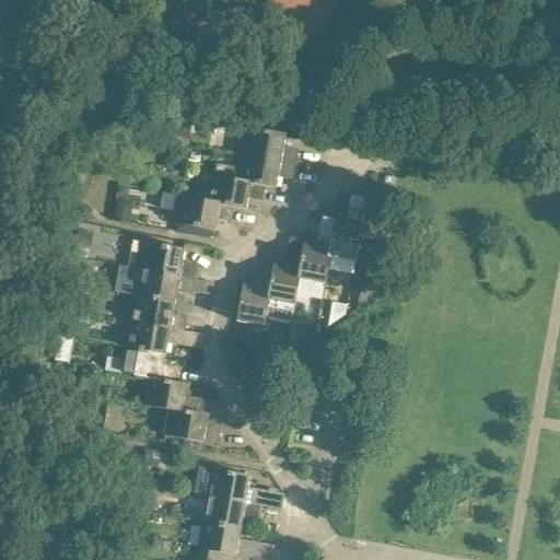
[(270,0),(265,24),(325,38),(334,1),(328,0),(270,0)]
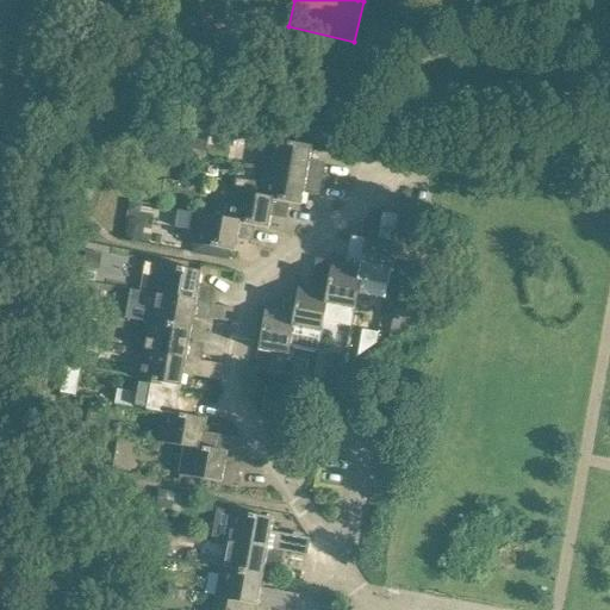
[(194,126),(193,137),(206,139),(209,129),(194,126)]
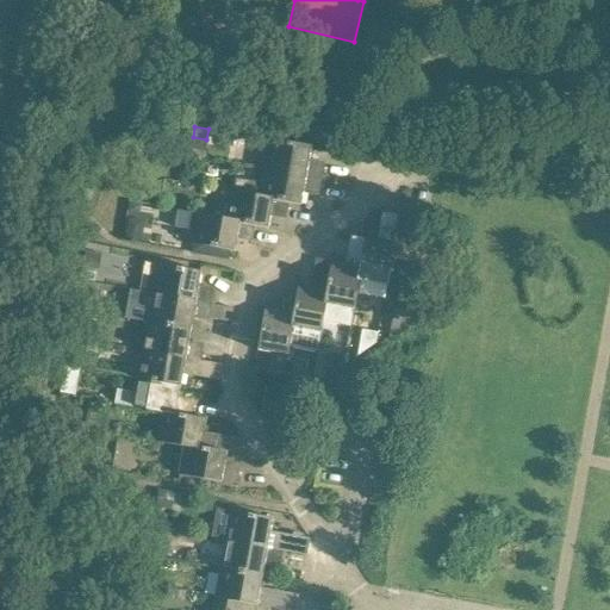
[(309,169),(312,148),(269,139),(265,170),(322,181),(324,168),(317,167),(312,170),(309,169)]
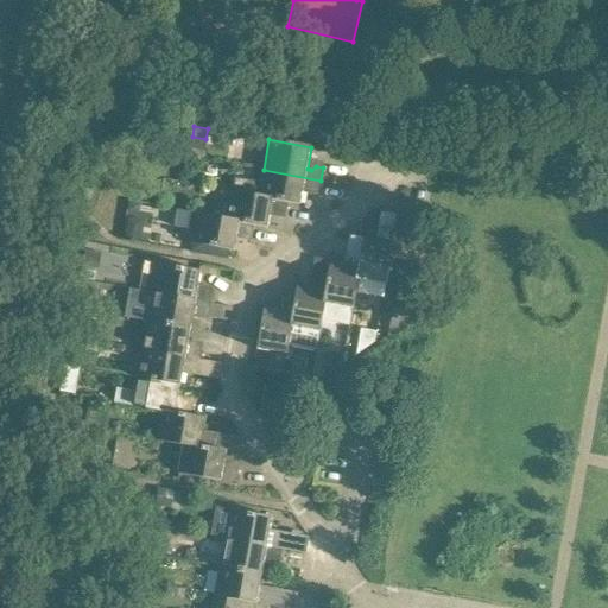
[(259,197),(287,203),(301,206),(304,183),(309,184),(311,189),(318,191),(321,181),(264,170),(261,182),(233,177),(230,191),(259,197)]
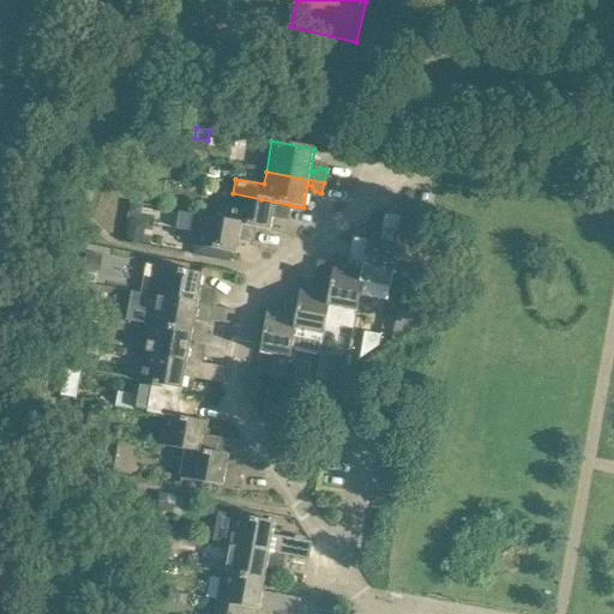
[(227,222),(257,228),(271,230),(275,209),(278,209),(281,215),(288,216),(290,205),(262,199),(233,193),(227,222)]
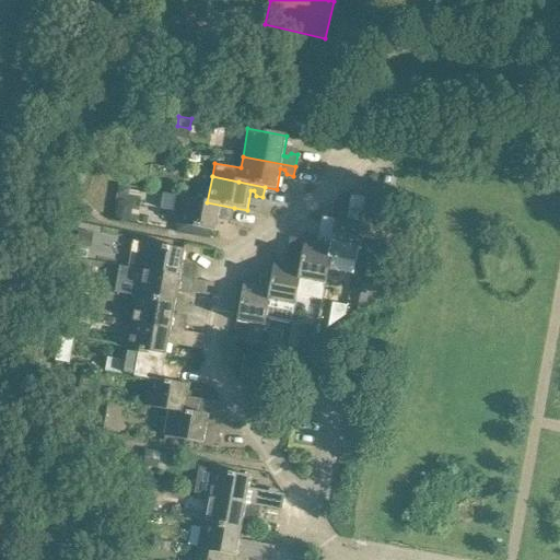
[(163,194),(161,209),(179,212),(177,224),(186,226),(184,234),(197,236),(198,235),(199,229),(216,232),(220,211),(224,212),(225,217),(233,218),(234,208),(207,203),(183,199),(183,197),(163,194)]
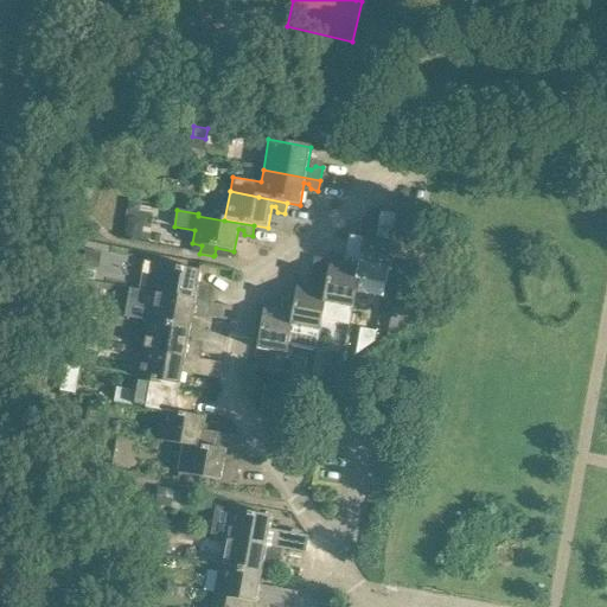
[(391,243),(389,257),(391,257),(419,262),(427,221),(396,215),(391,243)]
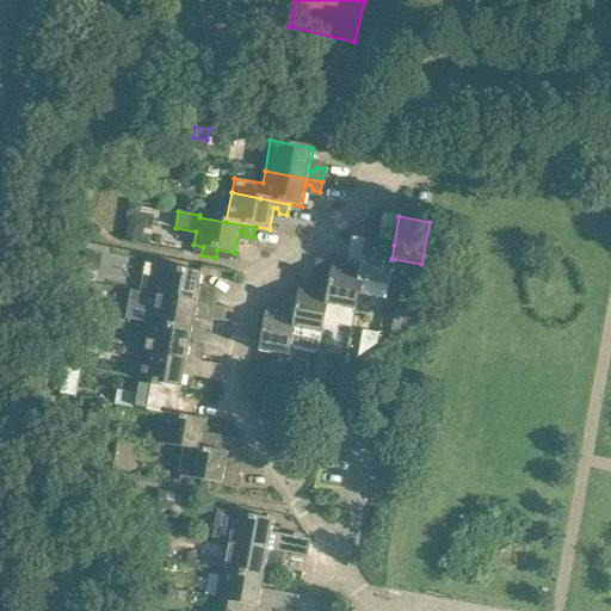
[(360,267),(358,282),(360,283),(388,288),(394,259),(392,259),(394,245),(378,241),(365,240),(360,267)]
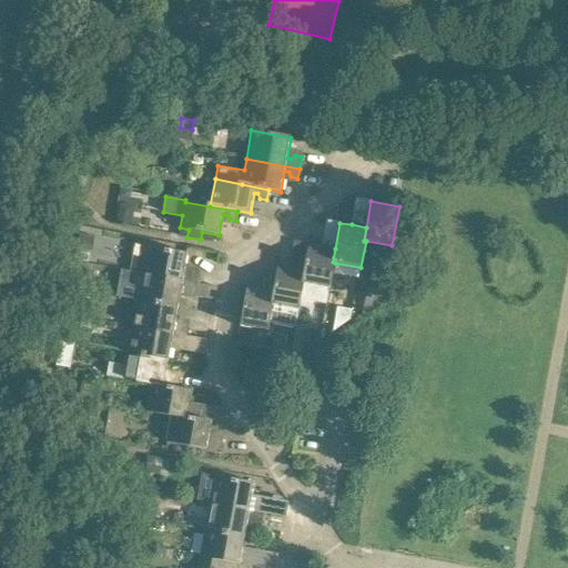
[(83,244),(92,245),(94,233),(85,231),(83,244)]
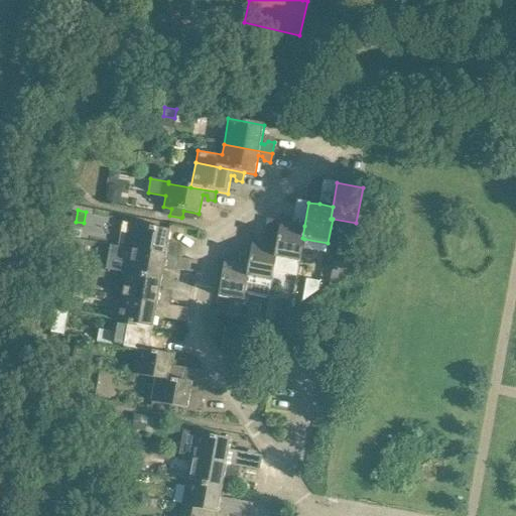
[(277,245),(274,258),(276,258),(300,262),(304,239),(302,238),(304,226),(292,224),(280,222),(277,245)]
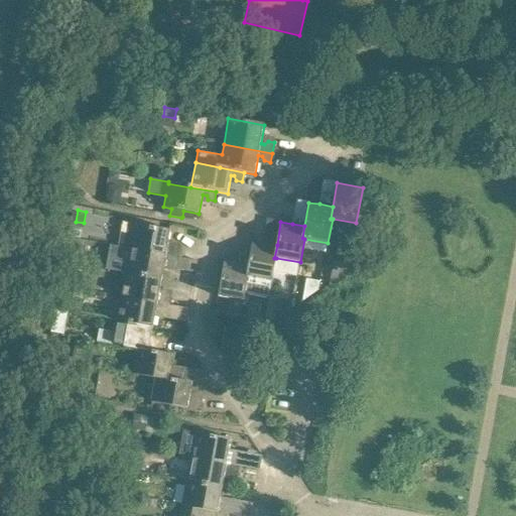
[(135,224),(130,250),(178,259),(179,258),(180,248),(174,247),(171,250),(167,250),(170,231),(135,224)]
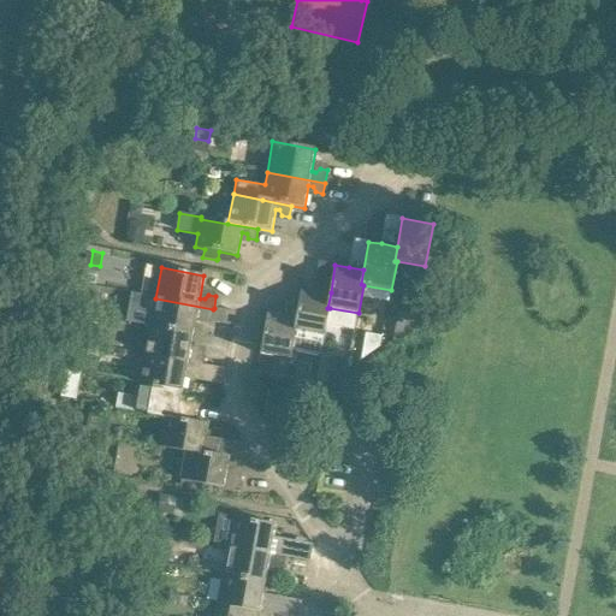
[(298,304),(290,349),(292,350),(320,355),(324,336),(325,336),(330,308),(327,308),(331,292),(314,290),(301,288),(298,304)]
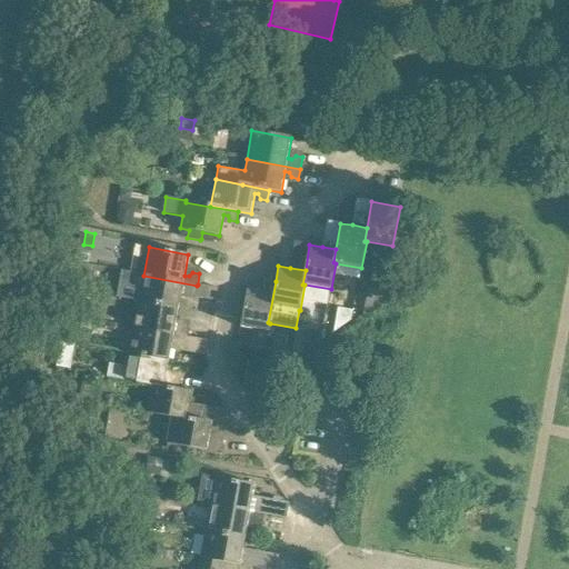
[(121,272),(117,298),(138,302),(178,309),(181,288),(186,289),(188,293),(195,296),(195,297),(216,301),(218,289),(218,288),(198,285),(197,286),(143,276),(130,273),(121,272)]
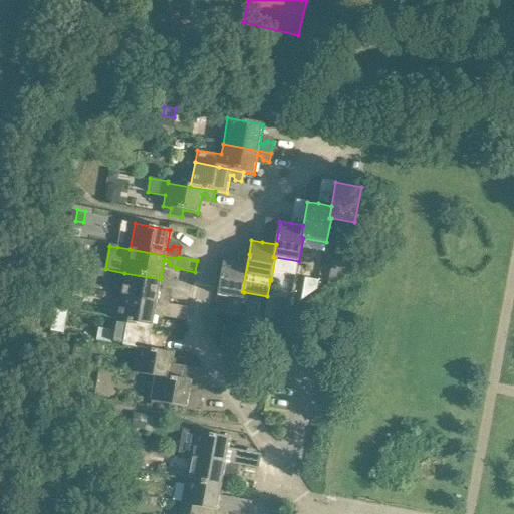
[(224,260),(217,295),(230,297),(227,314),(239,316),(242,300),(243,300),(244,292),(242,291),(249,254),(239,252),(237,262),(224,260)]
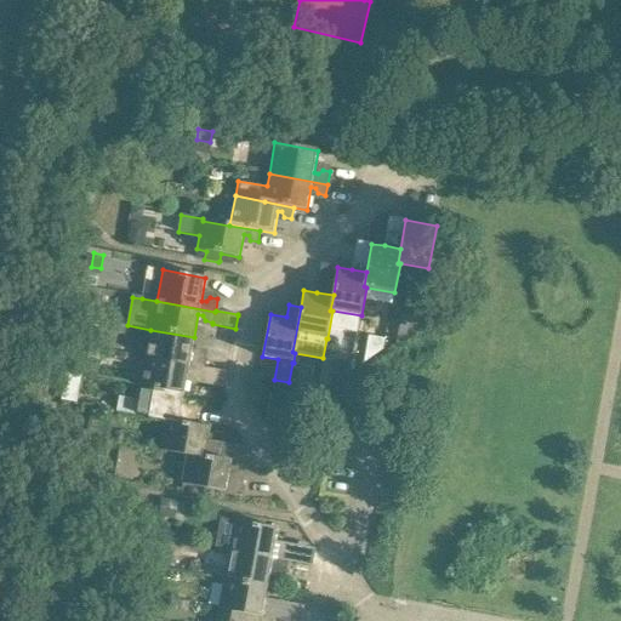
[(403,313),(397,343),(402,345),(415,335),(417,325),(419,317),(403,313)]
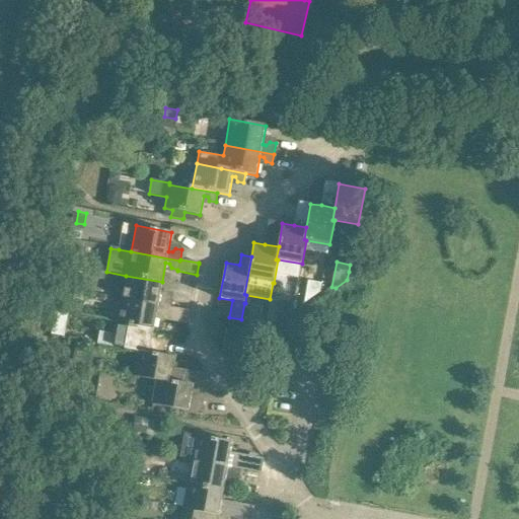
[(126,276),(122,298),(171,307),(172,297),(166,296),(163,300),(159,299),(162,282),(126,276)]
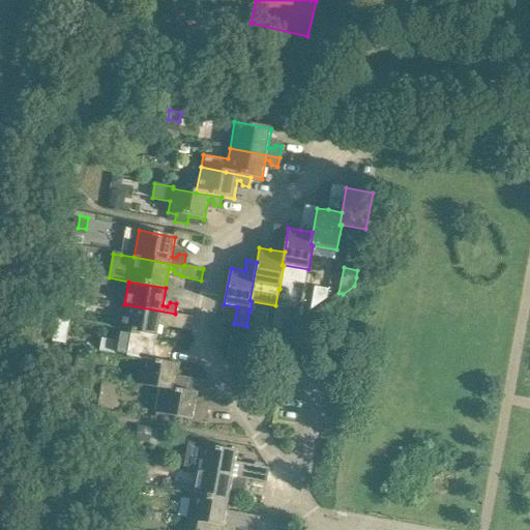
[(311,308),(326,298),(326,297),(327,290),(314,287),(311,308)]
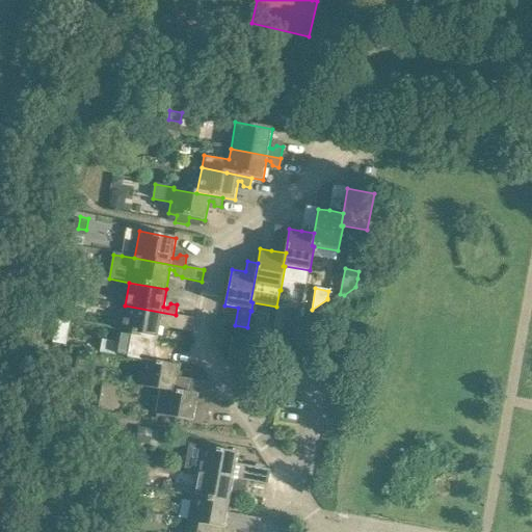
[(125,306),(120,331),(158,338),(161,319),(165,319),(167,324),(174,325),(176,315),(125,306)]
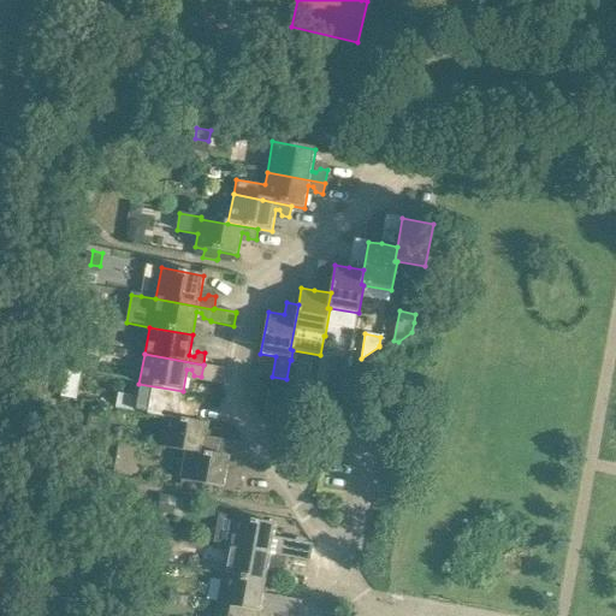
[(347,369),(348,360),(332,357),(331,367),(347,369)]
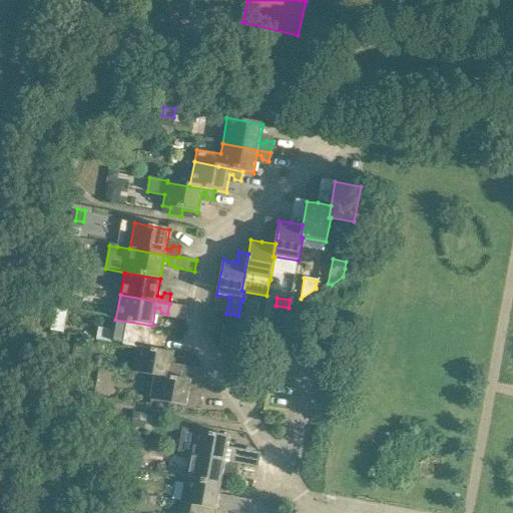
[(249,317),(247,325),(261,327),(263,319),(249,317)]
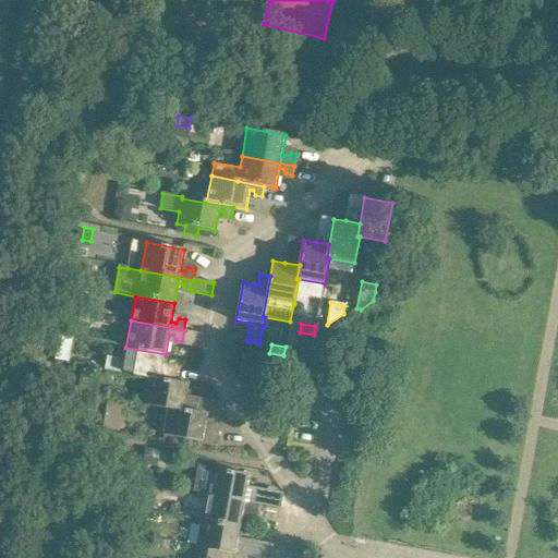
[(162,373),(166,354),(125,348),(123,360),(107,356),(104,370),(121,373),(148,378),(174,381),(177,371),(170,370),(167,374),(162,373)]
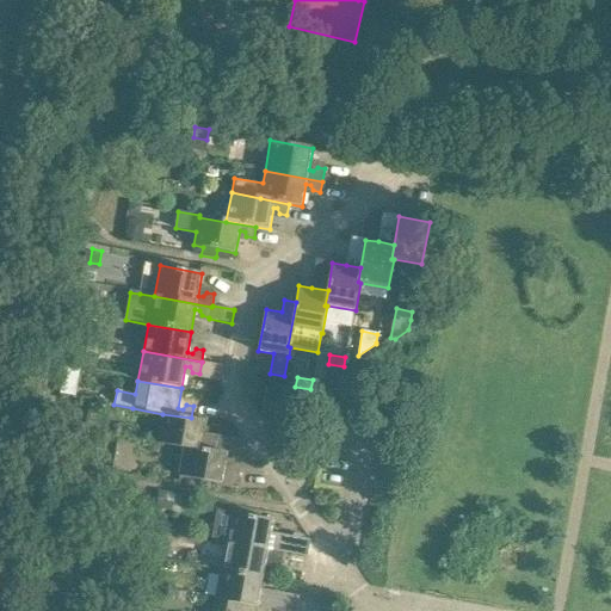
[(66,395),(74,396),(75,389),(71,383),(61,382),(60,394),(66,395)]
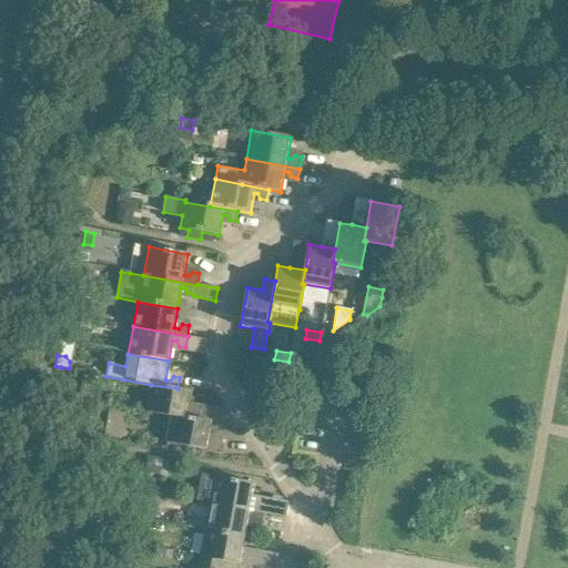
[(257,384),(259,375),(245,373),(243,381),(257,384)]
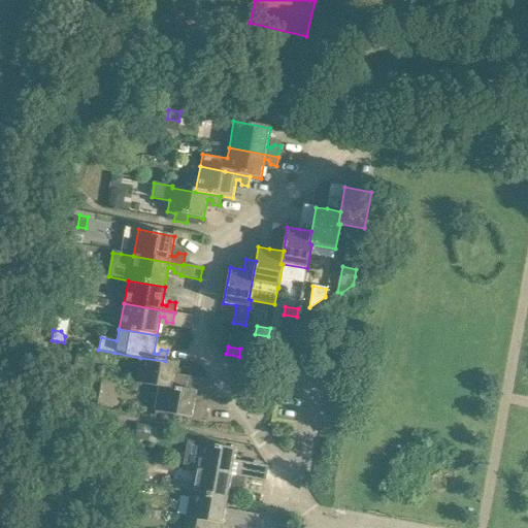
[(136,382),(159,386),(186,390),(187,381),(180,380),(177,383),(173,383),(176,363),(165,361),(140,358),(136,382)]
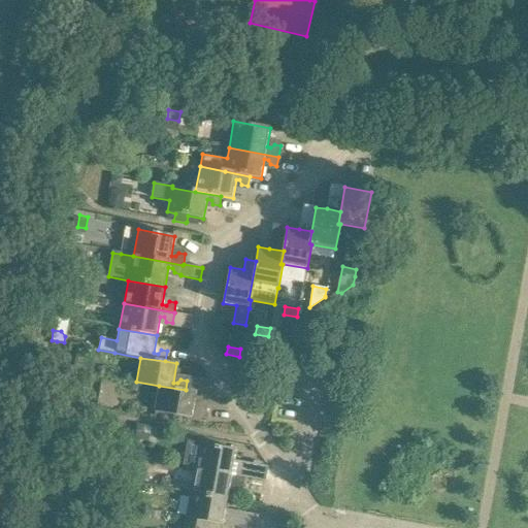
[(154,413),(192,419),(192,418),(205,420),(206,409),(200,408),(197,411),(193,411),(197,392),(186,390),(159,386),(154,413)]
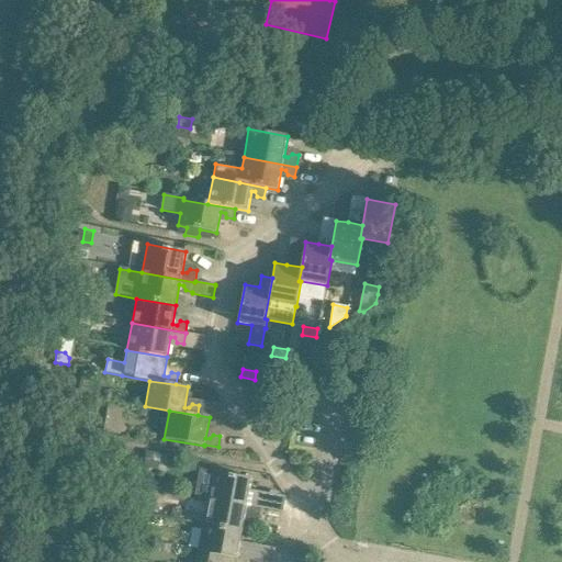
[(146,451),(144,468),(158,470),(161,453),(146,451)]
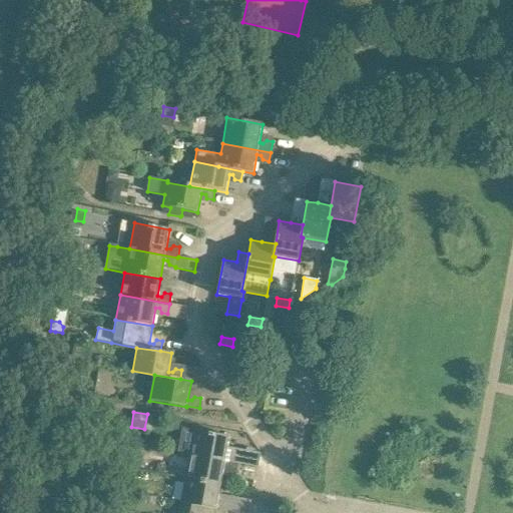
[(182,429),(178,452),(189,454),(189,455),(258,467),(261,454),(254,453),(254,450),(247,449),(246,451),(234,449),(233,452),(227,451),(229,437),(194,430),(194,431),(191,430),(182,429)]
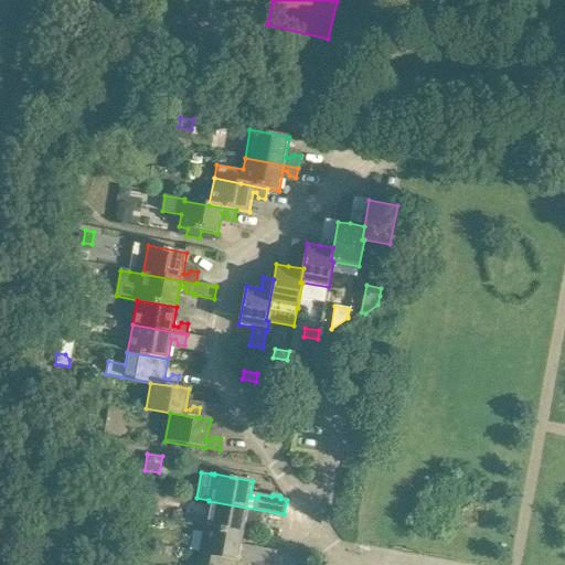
[(137,500),(135,514),(151,516),(153,503),(137,500)]
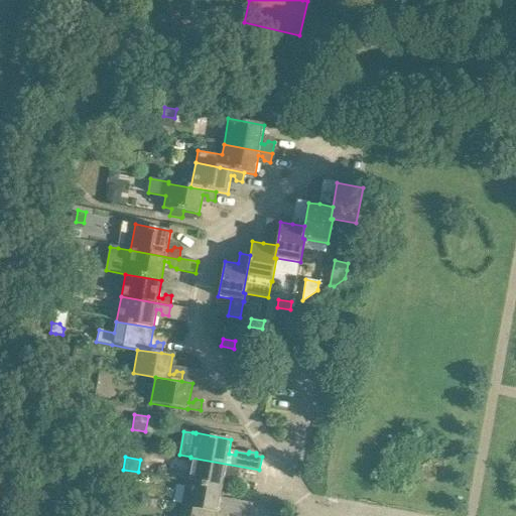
[(190,458),(185,482),(222,489),(226,470),(230,471),(232,476),(238,477),(239,467),(259,471),(259,470),(190,458)]
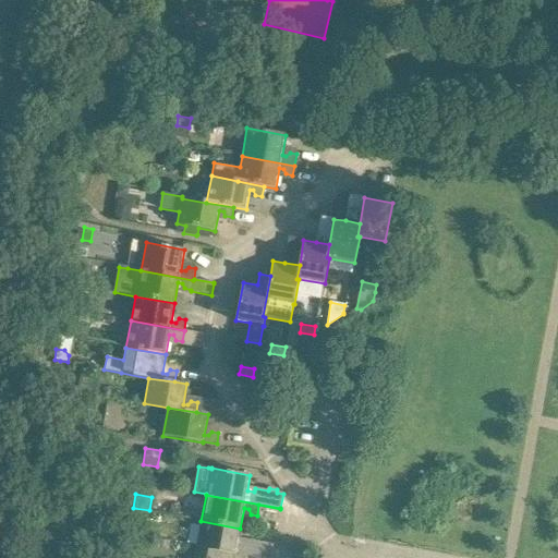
[(238,538),(240,529),(201,521),(196,546),(257,557),(271,557),(274,545),(247,540),(245,542),(242,538),(238,538)]
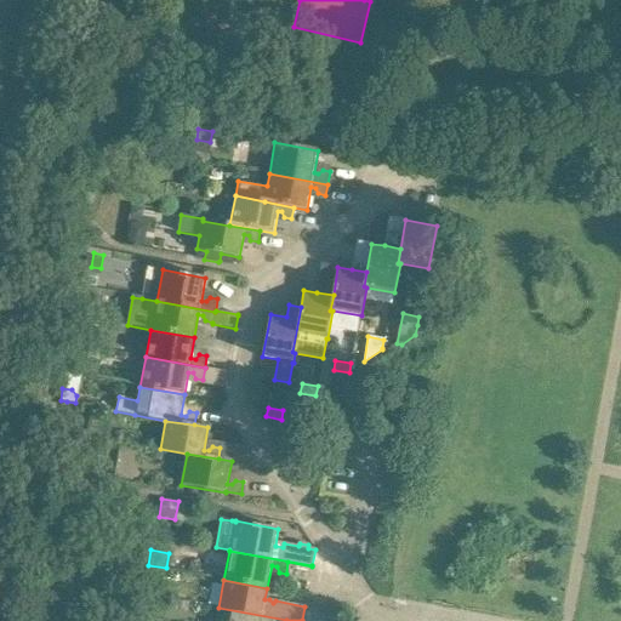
[(149,599),(147,611),(157,614),(159,602),(149,599)]
